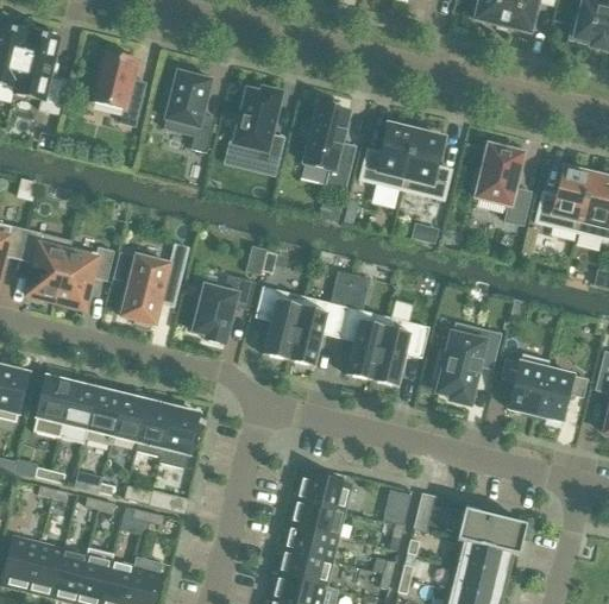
[(478,0),(475,18),(529,31),(537,0),(552,4),(552,0),(478,0)]
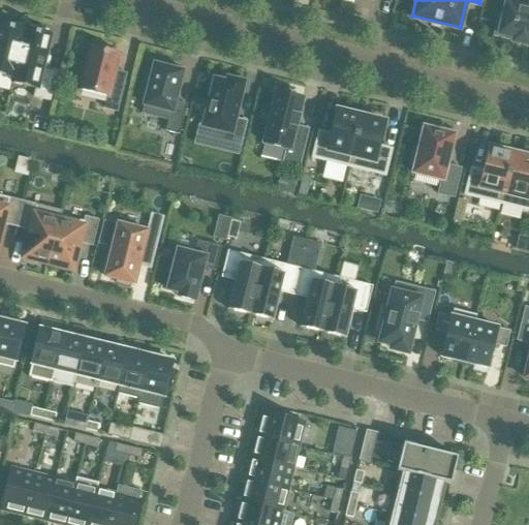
[(498,13),(493,33),(512,37),(511,39),(528,43),(528,39),(528,0),(527,5),(505,0),(502,14),(498,13)]
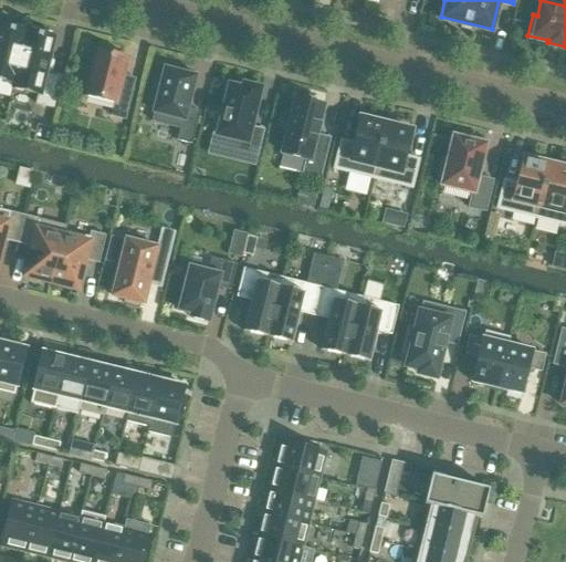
[(0,73),(14,77),(25,29),(18,27),(19,22),(4,18),(3,23),(1,23),(0,24),(0,73)]
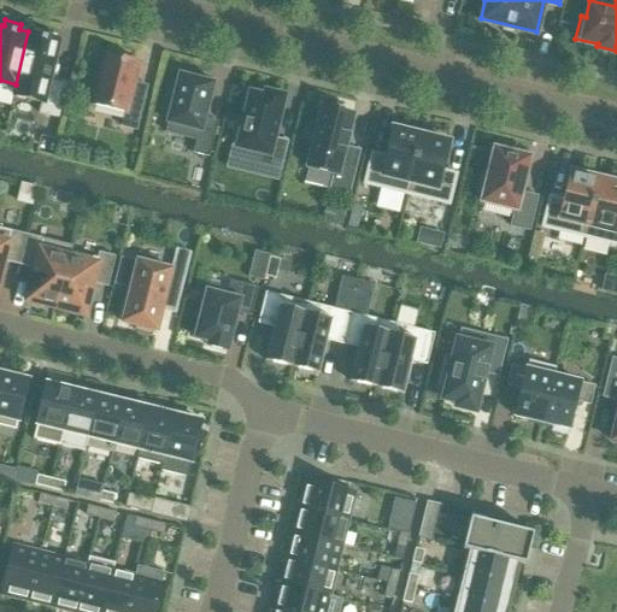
[(34,33),(28,31),(16,84),(15,90),(42,98),(40,110),(58,115),(66,80),(51,75),(59,39),(54,37),(56,33),(35,28),(34,33)]
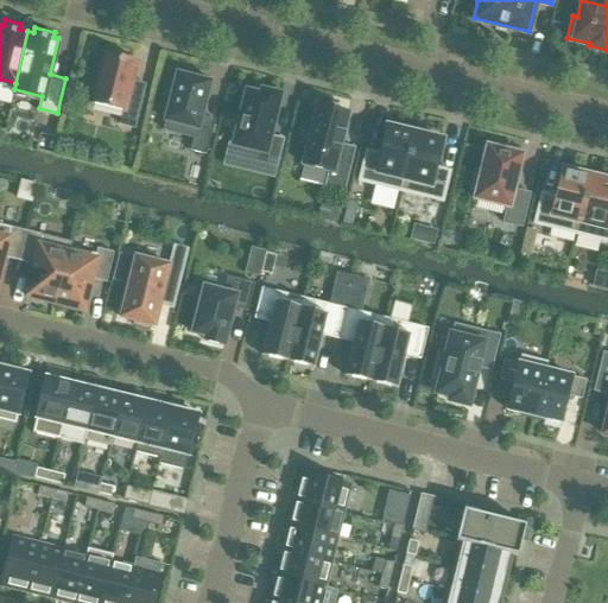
[(107,52),(105,51),(93,100),(122,107),(121,115),(137,119),(144,90),(130,87),(137,59),(121,56),(122,50),(108,48),(107,52)]
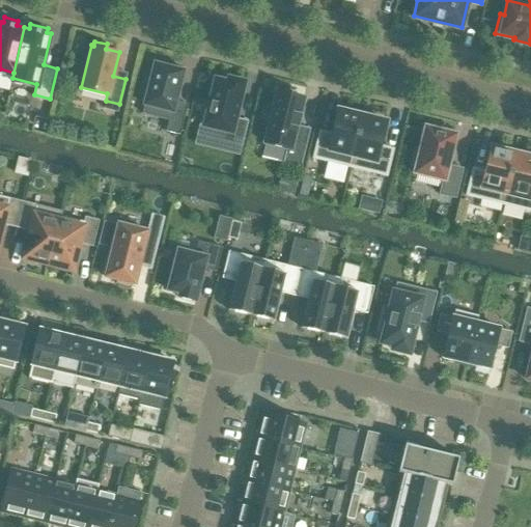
[(188,103),(175,99),(183,70),(180,68),(182,64),(165,61),(164,64),(155,62),(150,78),(146,77),(142,93),(146,94),(142,111),(169,117),(166,129),(179,132),(188,103)]
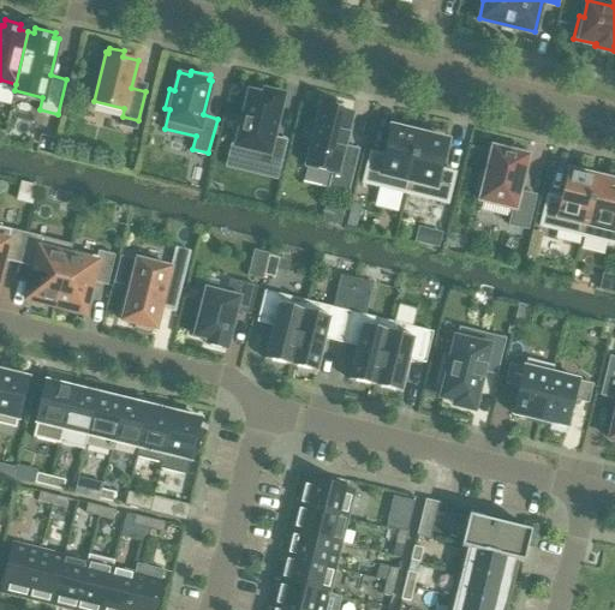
[(280,167),(287,137),(273,133),(282,94),(264,89),(263,93),(249,90),(242,120),(237,119),(232,138),(237,139),(236,144),(254,148),(251,160),(280,167)]
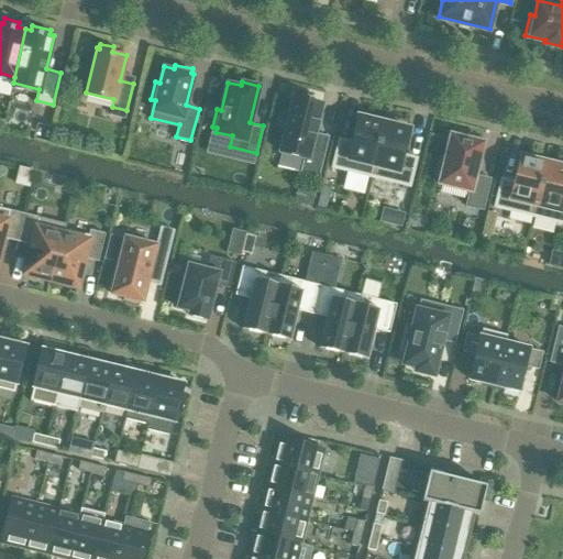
[(319,175),(329,134),(317,131),(319,121),(317,121),(321,102),(311,100),(312,96),(295,91),(290,109),(286,108),(280,129),(285,130),(280,150),(304,155),(300,171),(319,175)]
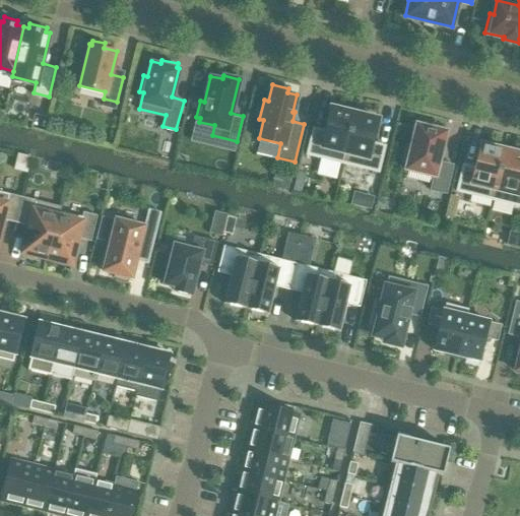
[(346,109),(331,106),(325,129),(313,126),(307,151),(342,160),(354,111),(346,108),(346,109)]
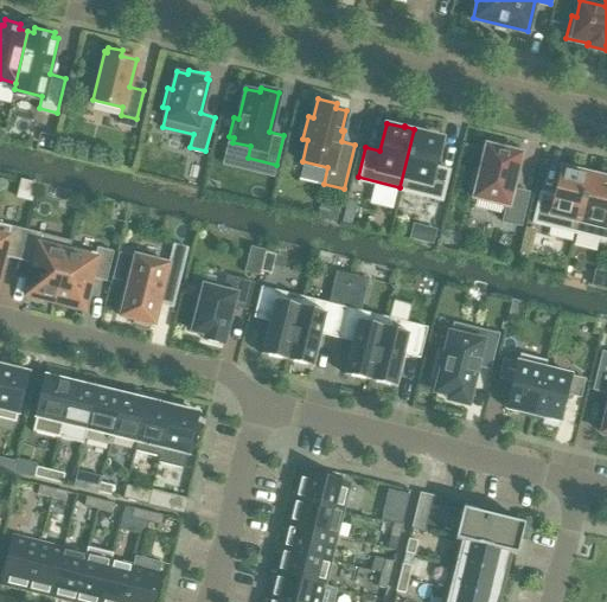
[(425,132),(414,129),(400,187),(441,196),(449,167),(435,164),(441,136),(425,132)]
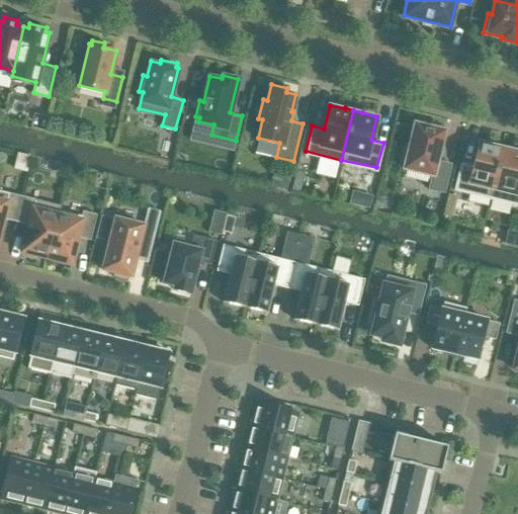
[(433,126),(434,121),(420,118),(419,123),(415,122),(410,145),(405,144),(402,158),(406,159),(404,167),(432,174),(429,186),(444,190),(451,162),(437,159),(444,130),(433,126)]
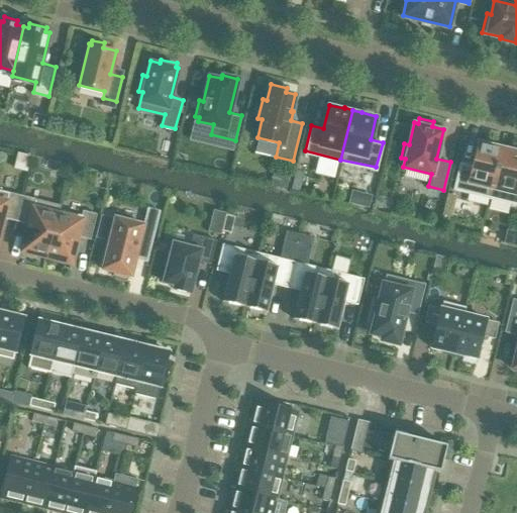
[(493,145),(479,141),(473,165),(460,162),(454,188),(490,196),(502,146),(493,144),(493,145)]
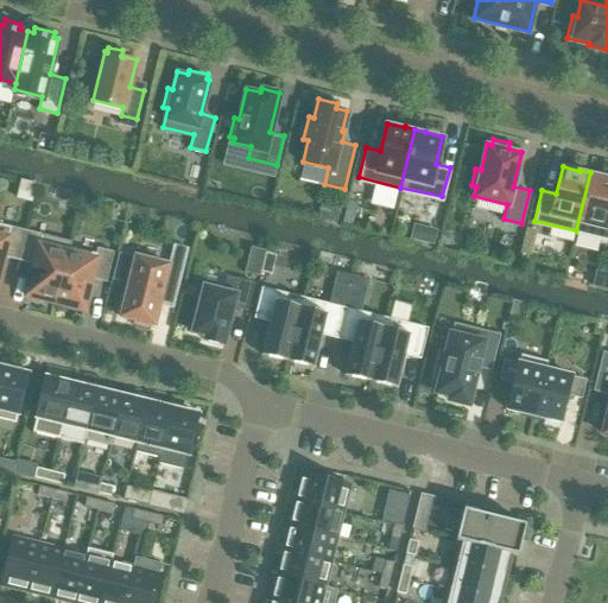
[(600,175),(590,172),(576,230),(607,237),(607,177),(600,176),(600,175)]
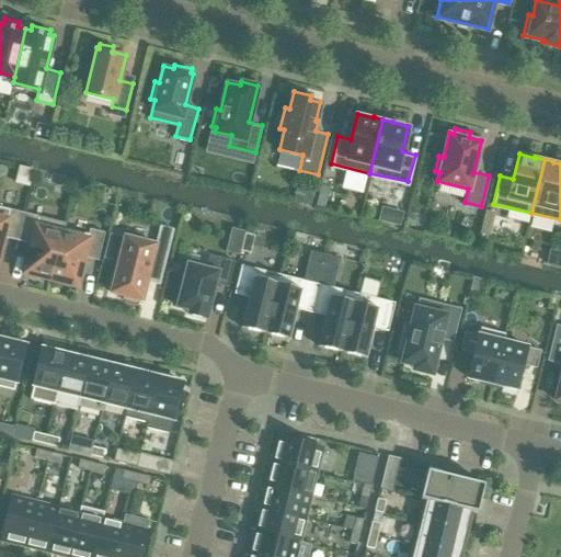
[(320,182),(315,204),(324,206),(330,184),(320,182)]
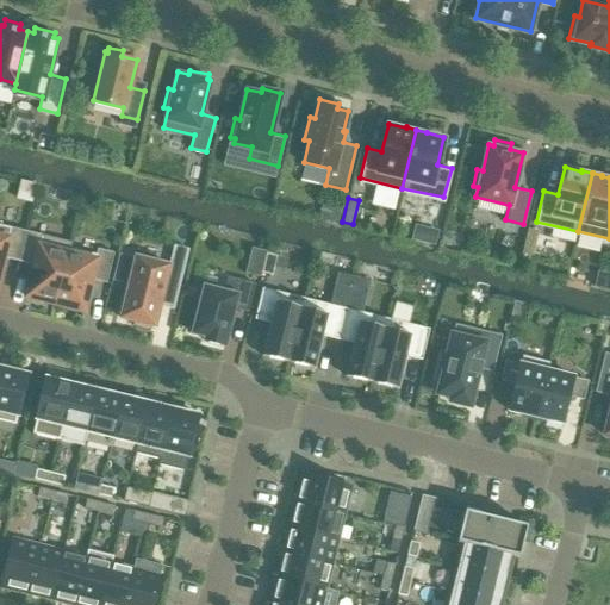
[(322,200),(318,216),(338,220),(342,204),(322,200)]
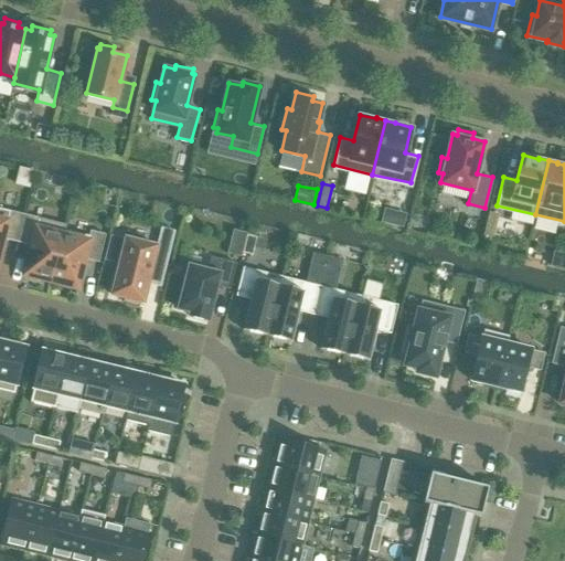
[(18,240),(25,209),(9,205),(7,215),(0,213),(0,250),(3,236),(18,240)]
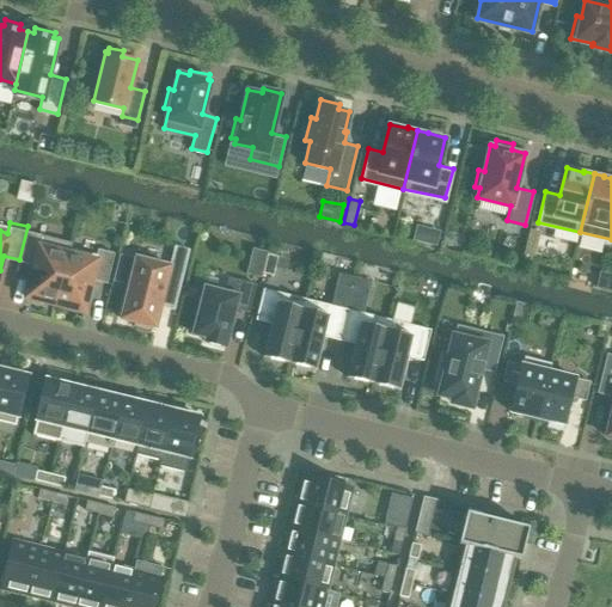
[(416,222),(412,237),(436,244),(440,228),(416,222)]
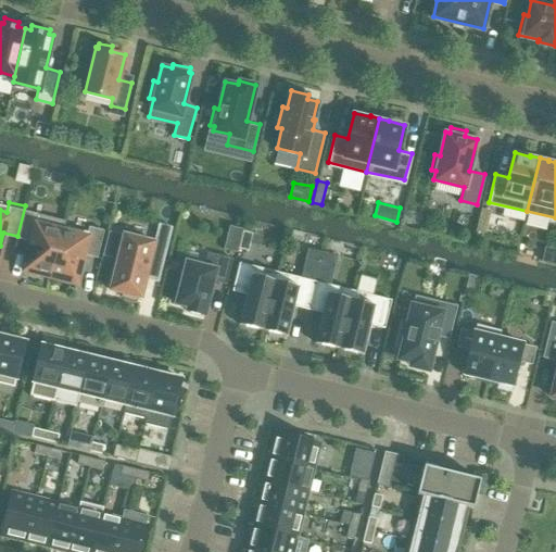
[(50,275),(62,226),(37,220),(40,210),(25,205),(17,236),(30,239),(24,268),(50,275)]
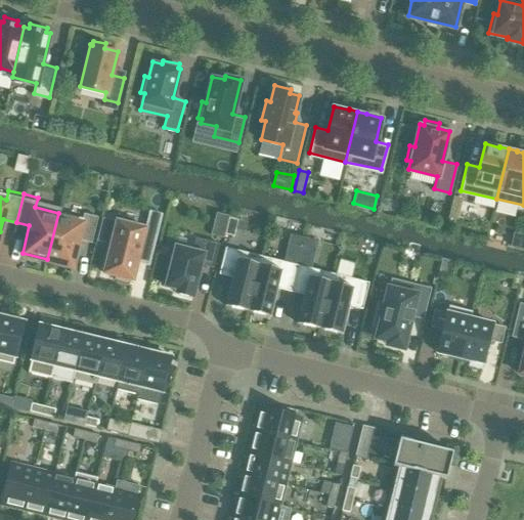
[(463,197),(454,195),(449,216),(457,218),(463,197)]
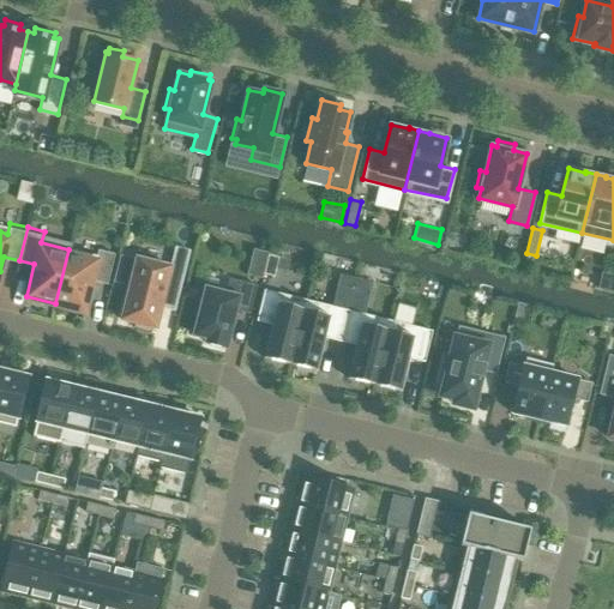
[(68,249),(55,303),(84,311),(92,278),(108,282),(115,249),(98,245),(96,257),(68,249)]
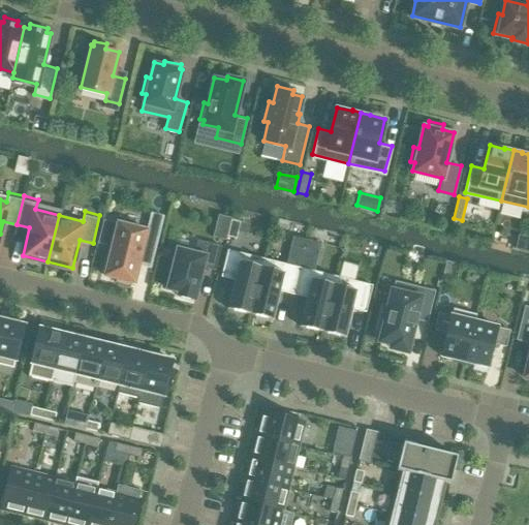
[(153,258),(164,214),(152,211),(146,229),(118,222),(112,249),(109,248),(105,261),(110,261),(105,273),(118,276),(117,280),(130,283),(130,280),(133,280),(141,255),(153,258)]
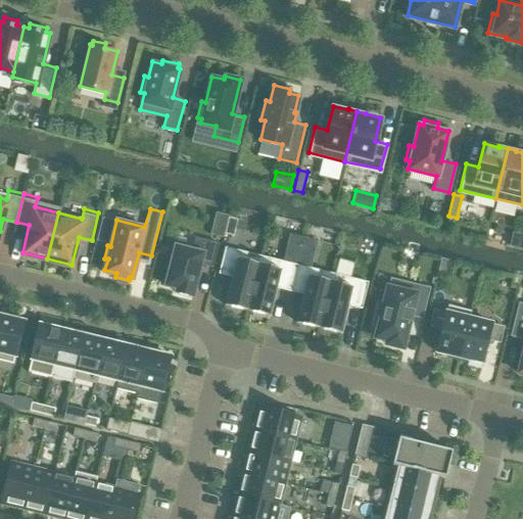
[(238,218),(228,216),(225,232),(234,234),(238,218)]
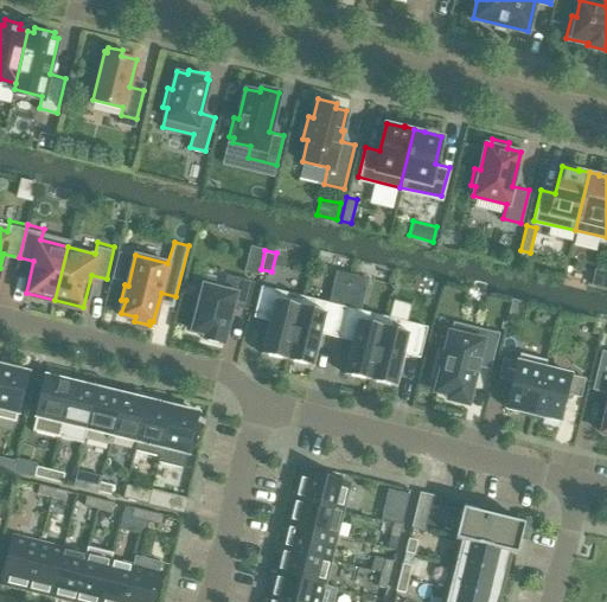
[(222,288),(203,283),(191,330),(204,333),(204,337),(223,341),(232,303),(246,307),(253,280),(225,273),(222,288)]
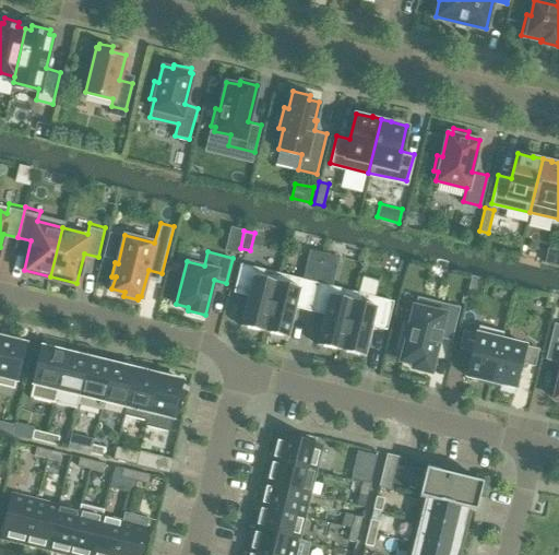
[(240,323),(265,330),(276,282),(280,269),(241,259),(234,290),(248,293),(240,323)]
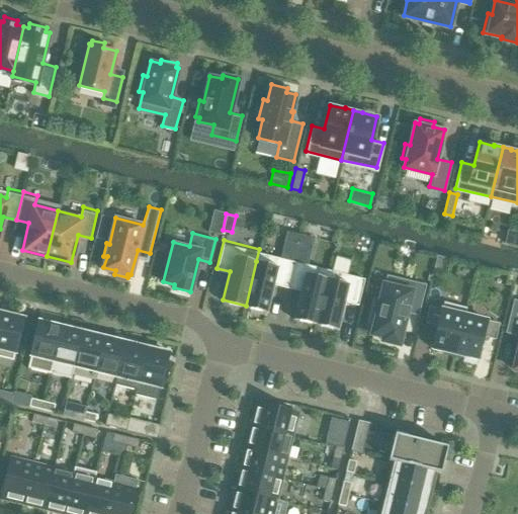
[(437,253),(433,269),(444,272),(447,256),(437,253)]
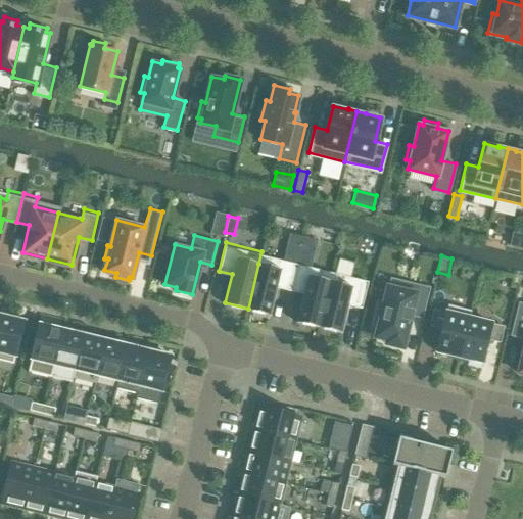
[(290,288),(297,261),(282,256),(279,268),(258,264),(248,309),(270,314),(277,285),(290,288)]
